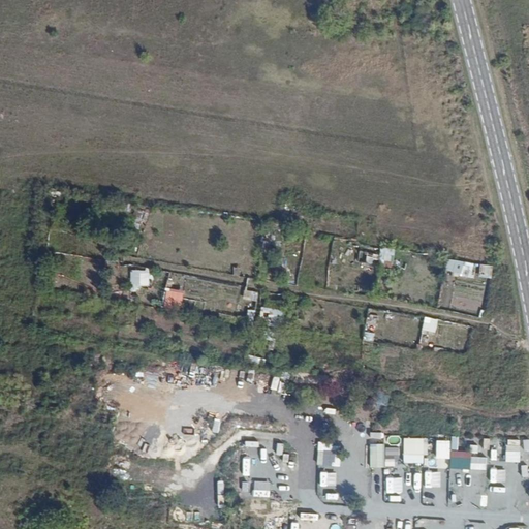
[(380,248),(380,266),(394,266),(393,248),(380,248)]
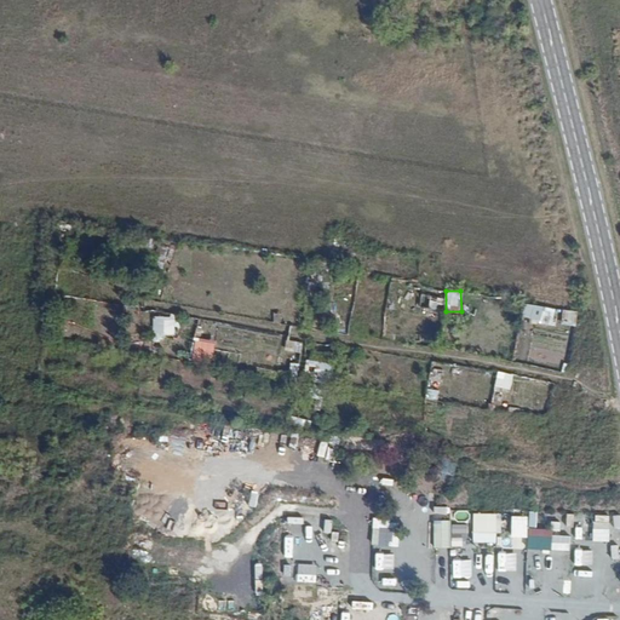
[(526,304),(523,317),(543,321),(545,308),(526,304)]
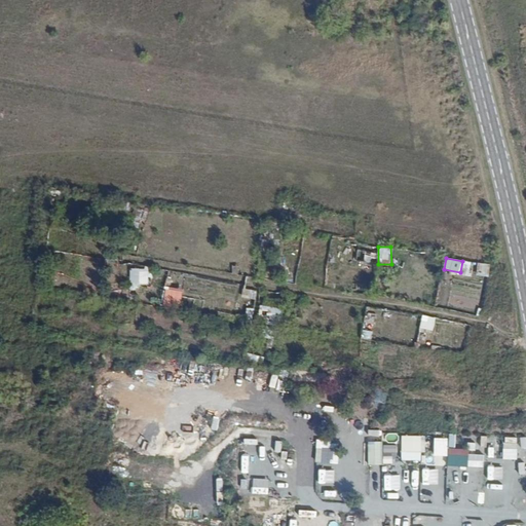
[(150,285),(151,270),(130,269),(129,284),(150,285)]
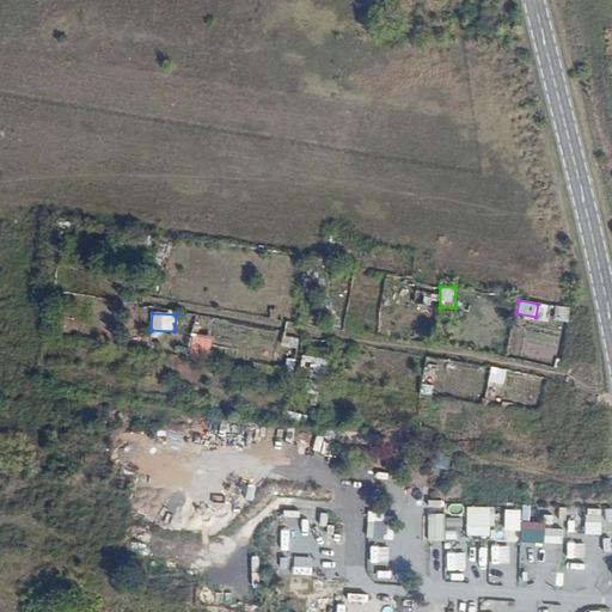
[(190,355),(209,359),(213,340),(194,336),(190,355)]
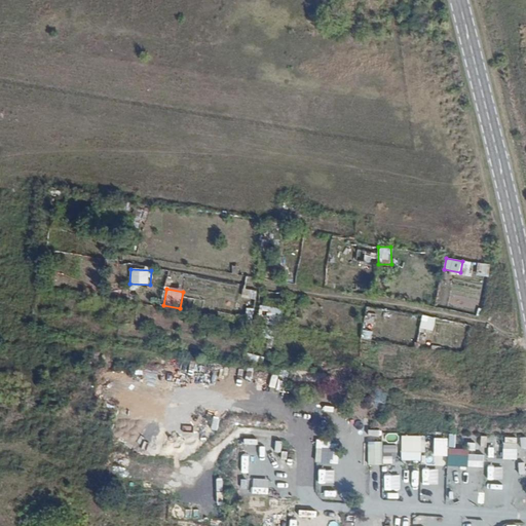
[(402,436),(402,453),(426,453),(426,437),(402,436)]
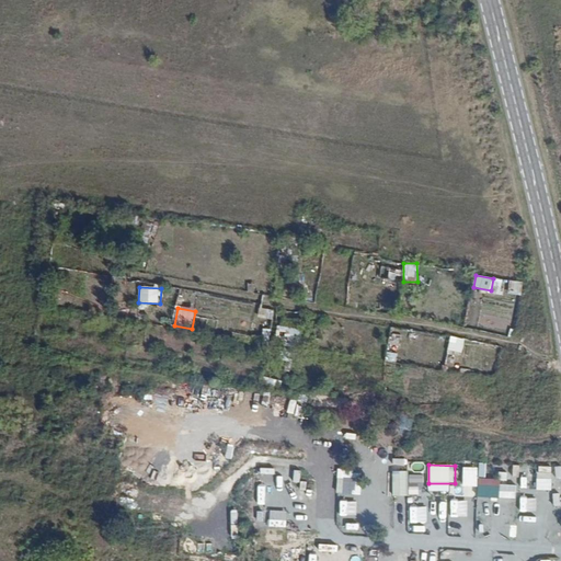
[(409,483),(415,483),(415,471),(392,472),(393,497),(409,496),(409,483)]
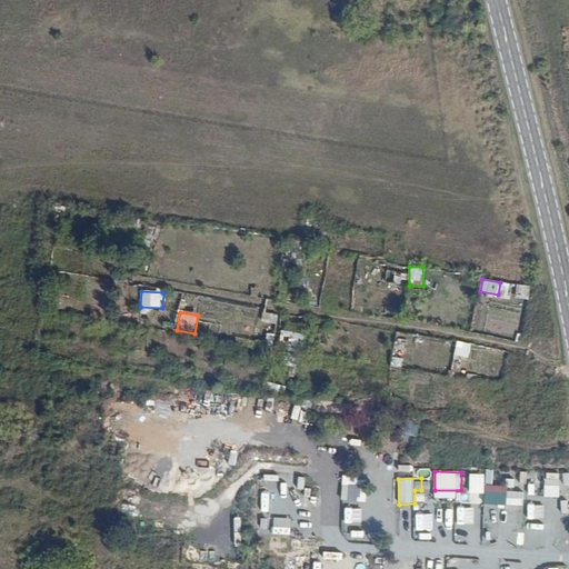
[(341,500),(359,502),(361,486),(343,483),(341,500)]
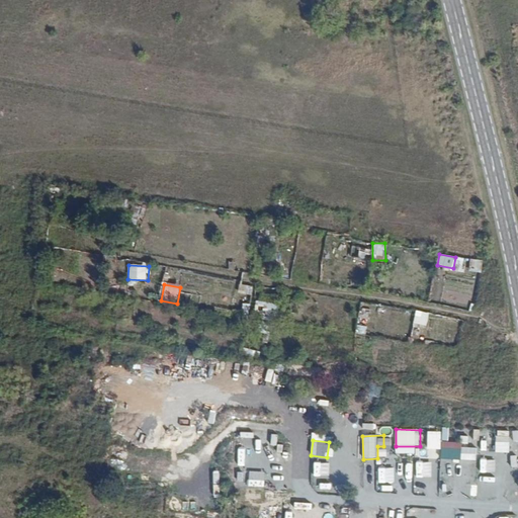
[(441,459),(460,459),(460,442),(442,442),(441,459)]
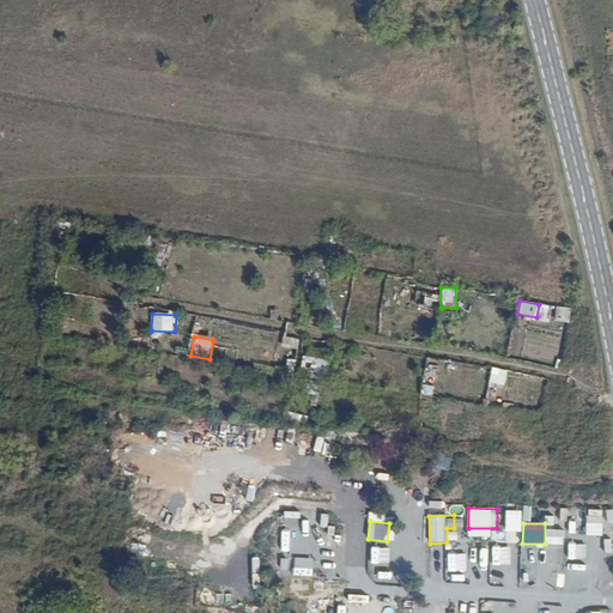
[(485,559),(478,557),(480,545),(471,542),(465,563),(483,568),(485,559)]
